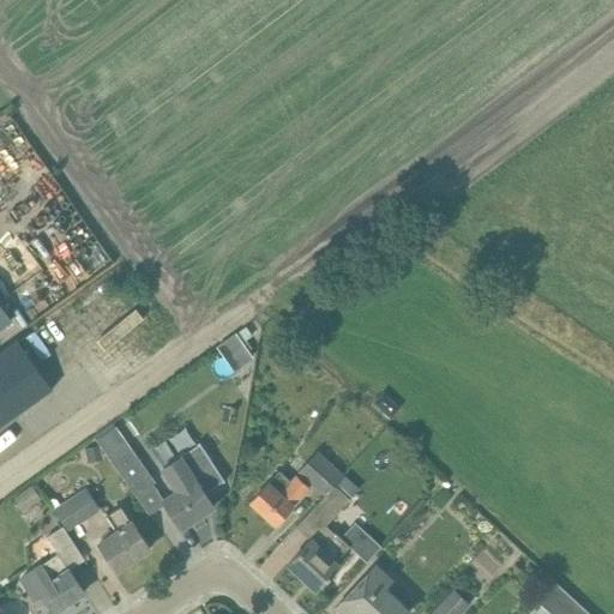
[(91,332),(103,345),(112,338),(124,350),(148,326),(137,315),(140,311),(128,298),(91,332)]
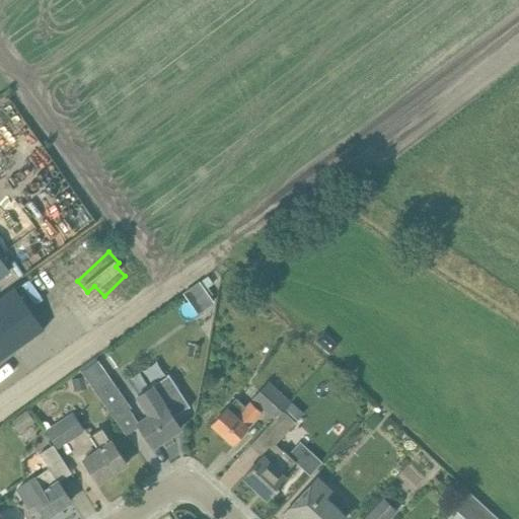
[(177,294),(193,314),(213,298),(199,278),(177,294)]
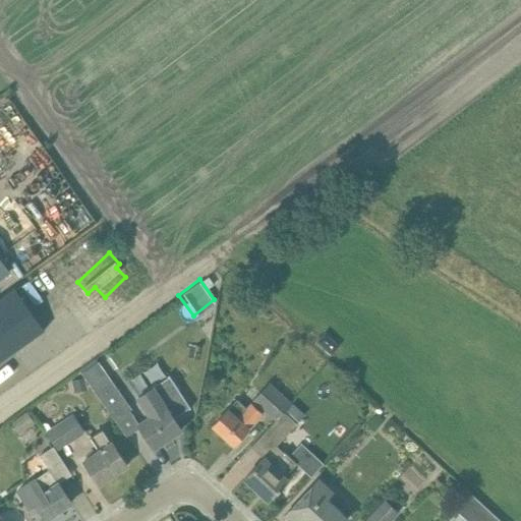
[(0,364),(47,332),(46,330),(39,321),(27,303),(20,293),(15,287),(0,298),(0,364)]
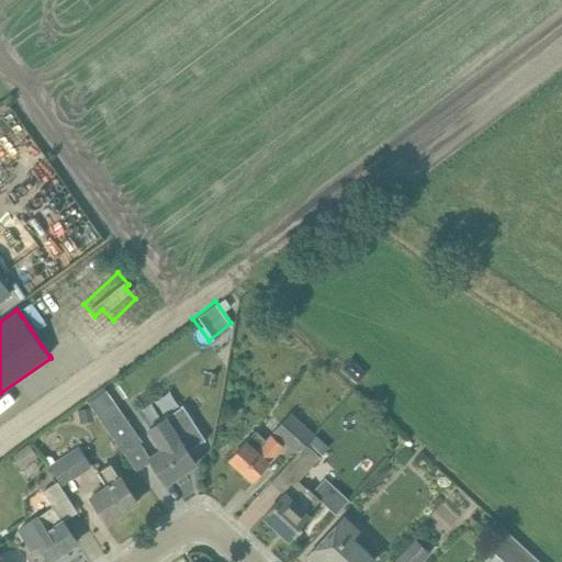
[(89,403),(124,453),(143,441),(107,390),(89,403)]
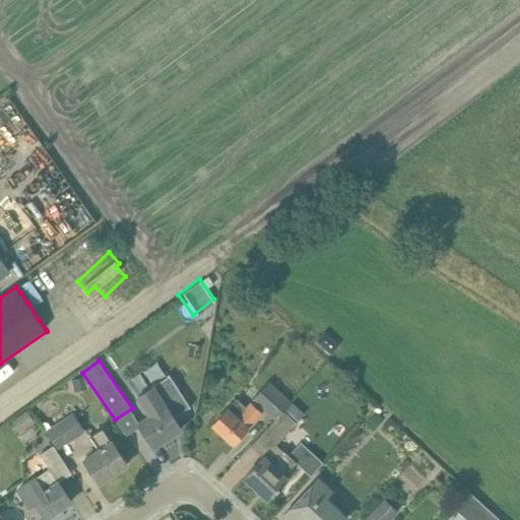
[(169,375),(138,396),(151,414),(138,423),(154,447),(181,429),(174,417),(189,407),(189,408),(191,407),(169,375)]
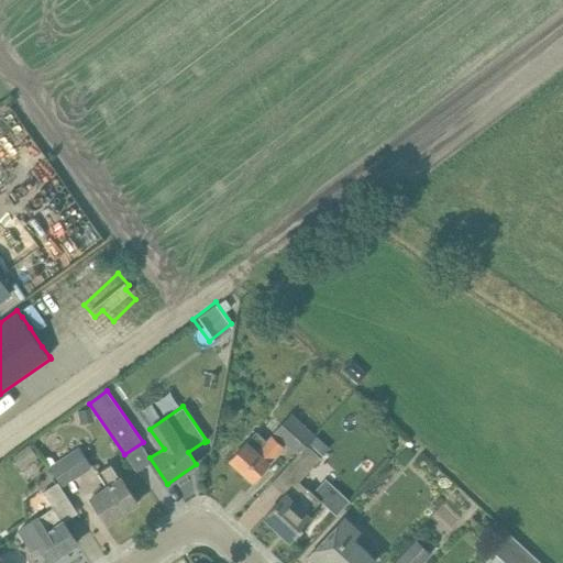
[(298,454),(316,438),(317,435),(293,414),(275,432),(298,454)]
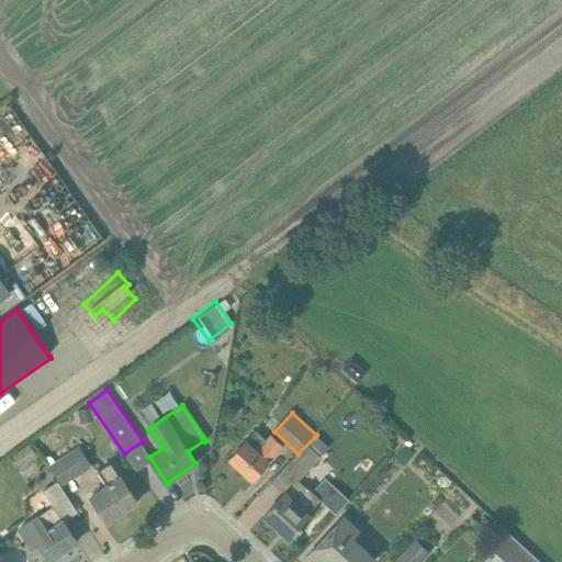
[(256,430),(229,459),(251,480),(283,447),(271,436),(267,440),(256,430)]
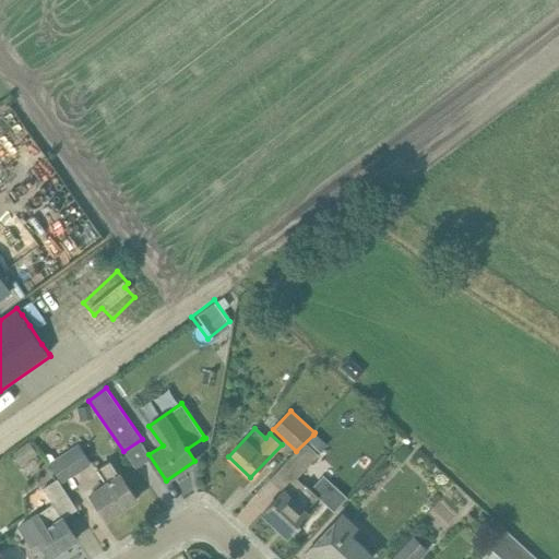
[(320,440),(313,435),(275,474),(289,487),(319,454),(318,453),(321,450),(316,444),(320,440)]
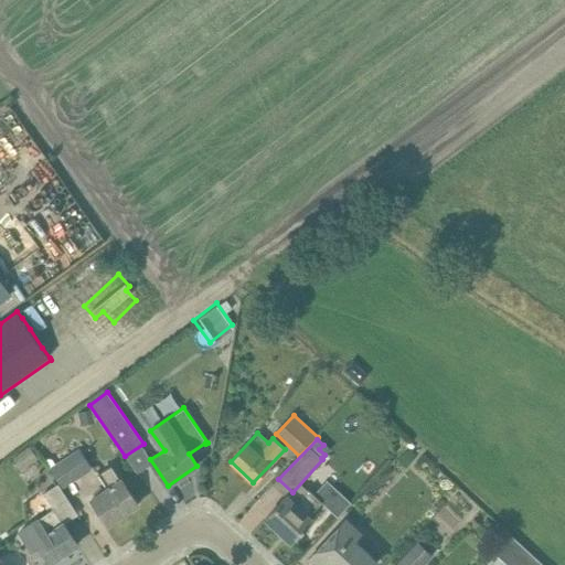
[(12,459),(21,471),(38,459),(30,447),(12,459)]
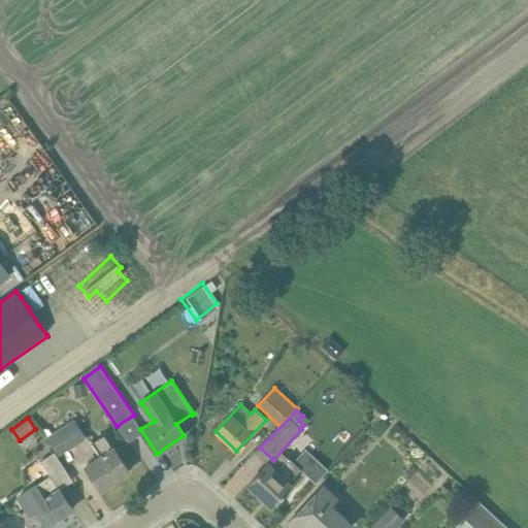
[(47,438),(59,456),(86,437),(74,420),(47,438)]
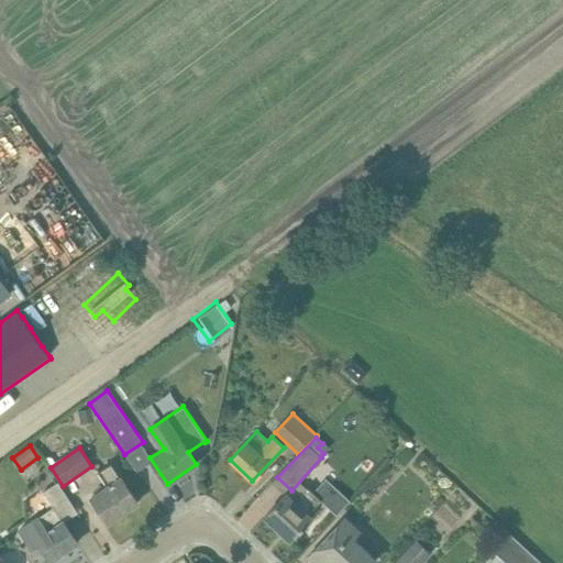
[(138,504),(120,478),(111,464),(98,473),(108,487),(91,498),(108,522),(138,504)]
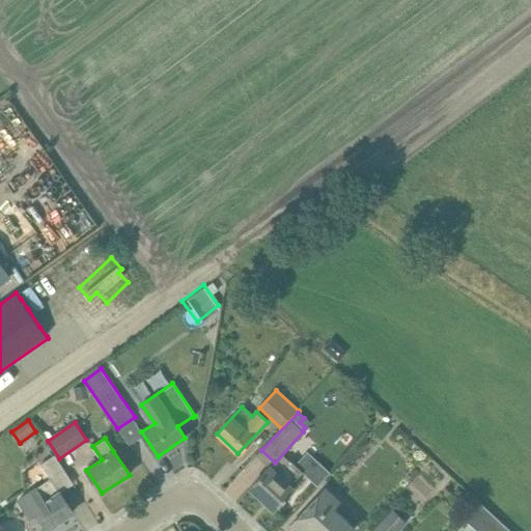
[(60,493),(73,483),(54,455),(40,465),(50,479),(18,500),(33,523),(39,519),(47,529),(73,512),(60,493)]
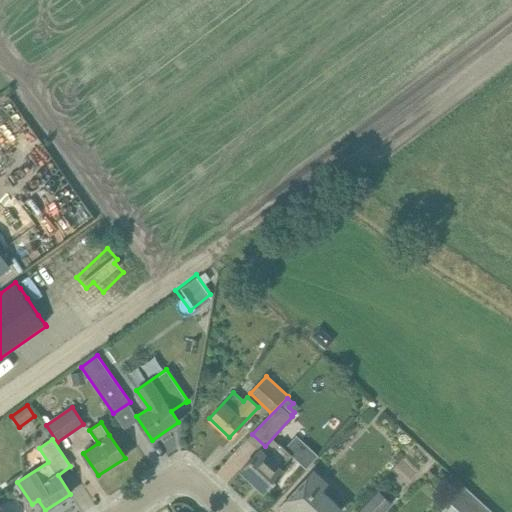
[(259,450),(241,470),(264,491),(272,482),(273,483),(284,472),(281,469),(293,456),(284,448),(280,444),(279,444),(268,457),(260,450),(259,450)]
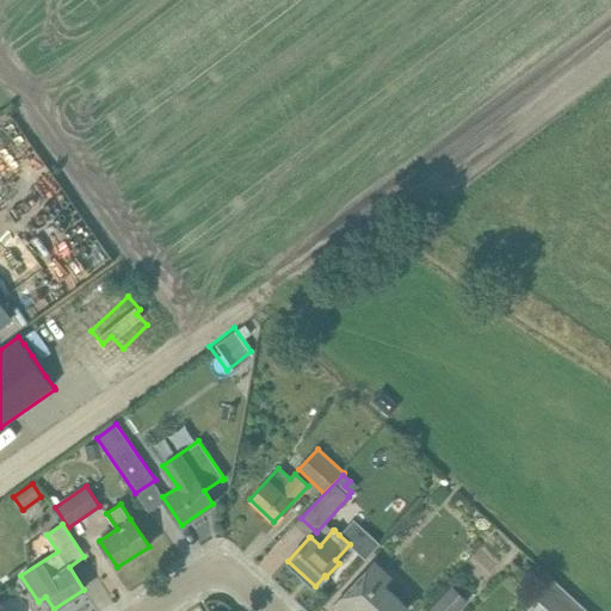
[(393,576),(376,561),(334,604),(341,610),(406,610),(408,609),(384,586),(393,576)]
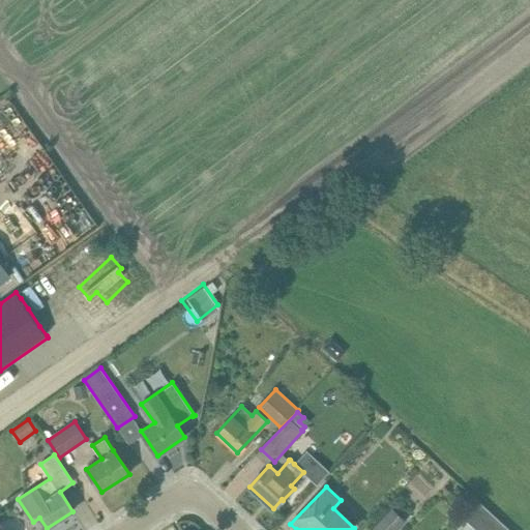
[(394,529),(405,521),(391,508),(372,529),(394,529)]
